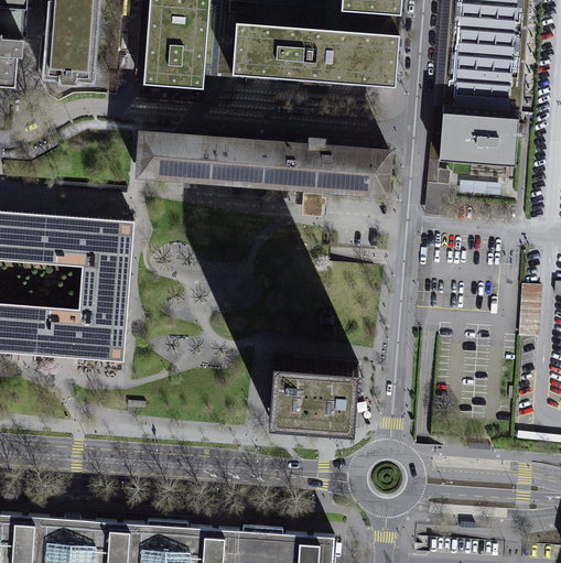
[(0,11),(28,13),(29,0),(0,0),(0,11)]
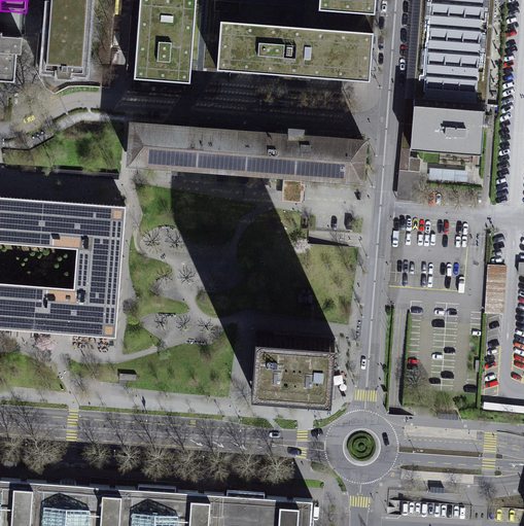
[(46,0),(45,25),(42,71),(82,74),(86,0),(46,0)]
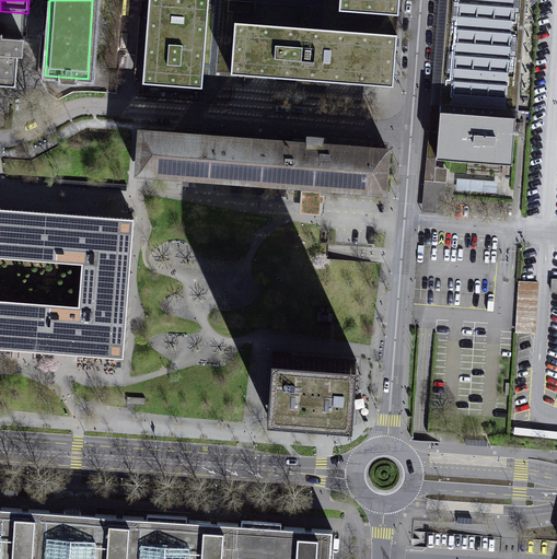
[(209,1),(190,0),(150,0),(143,85),(202,90),(204,73),(209,1)]
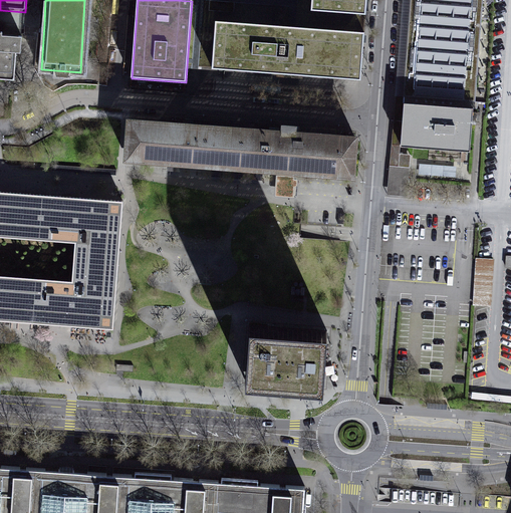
[(310,0),(310,9),(363,15),(364,0),(310,0)]
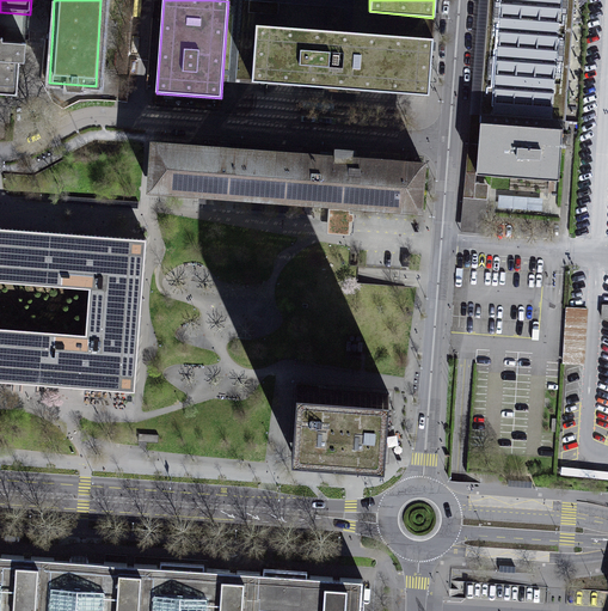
[(480,0),(472,117),(572,124),(582,0),(480,0)]
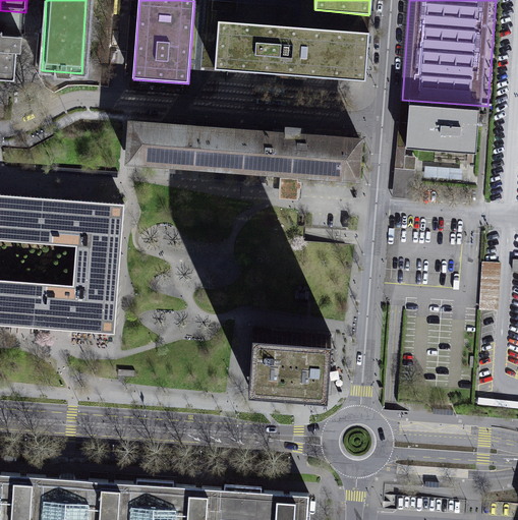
[(235,4),(210,2),(209,12),(235,14),(235,4)]
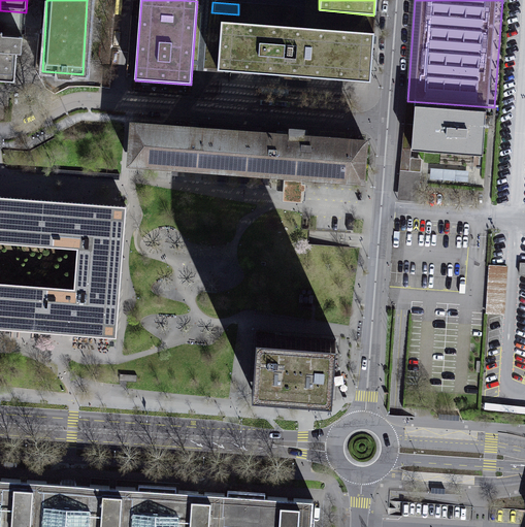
[(219,24),(216,71),(369,84),(371,35),(219,24)]
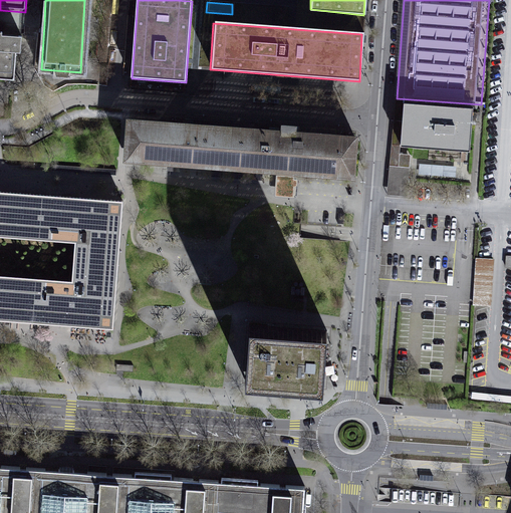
[(19,27),(0,25),(0,74),(15,76),(19,27)]
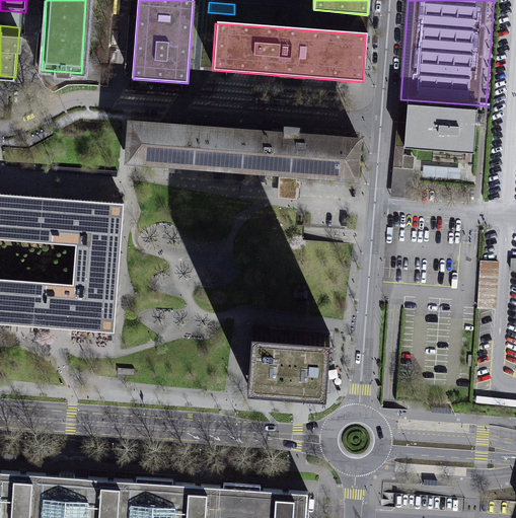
[(400,150),(474,155),(477,113),(403,106),(400,150)]
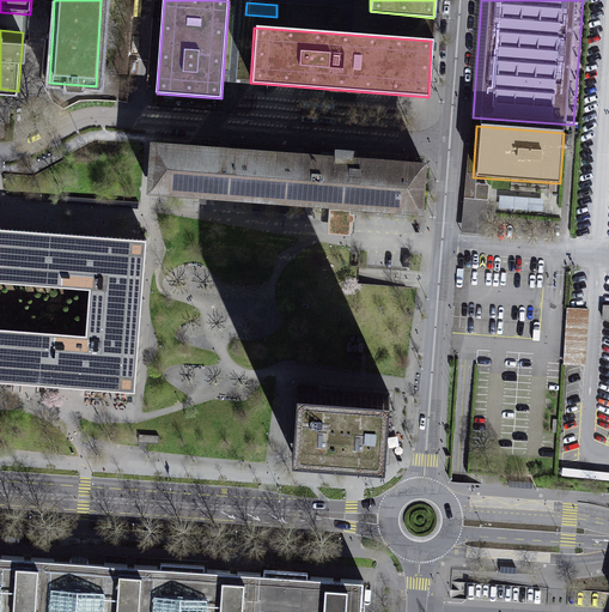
[(146,189),(419,212),(422,163),(151,140),(146,189)]
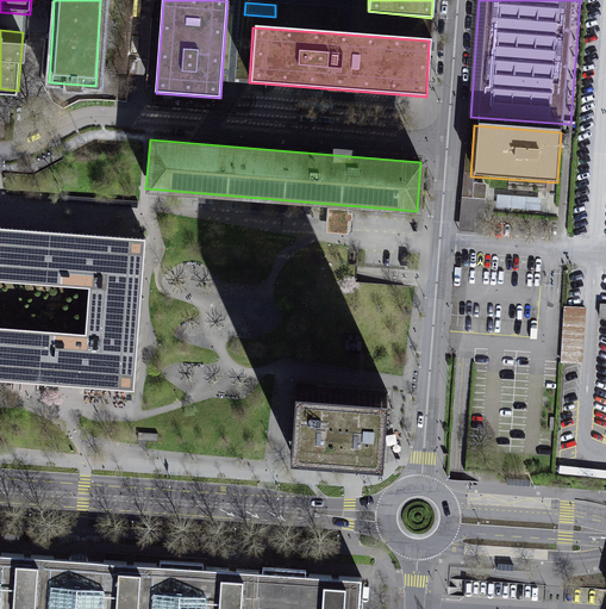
[(487,184),(461,181),(457,227),(482,229),(487,184)]
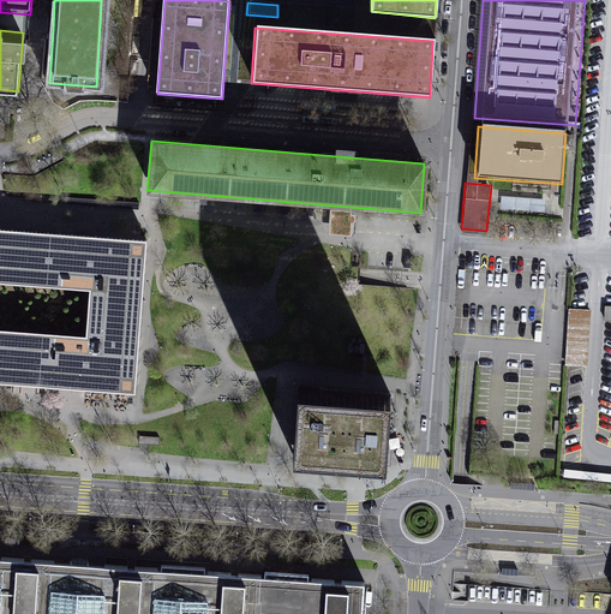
[(499,195),(497,206),(537,212),(538,201),(499,195)]
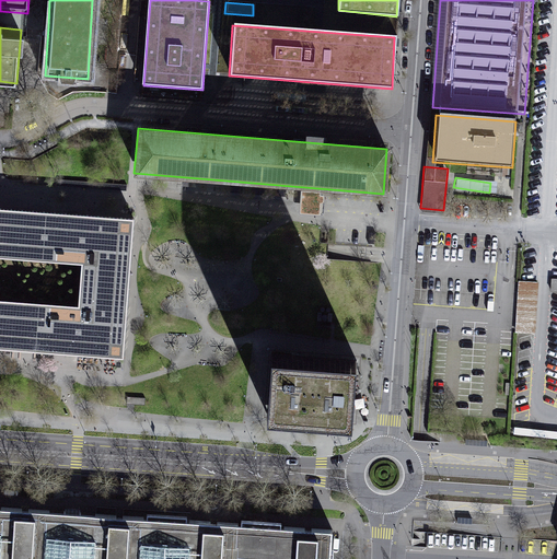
[(0,347),(120,356),(131,219),(0,208),(0,347)]
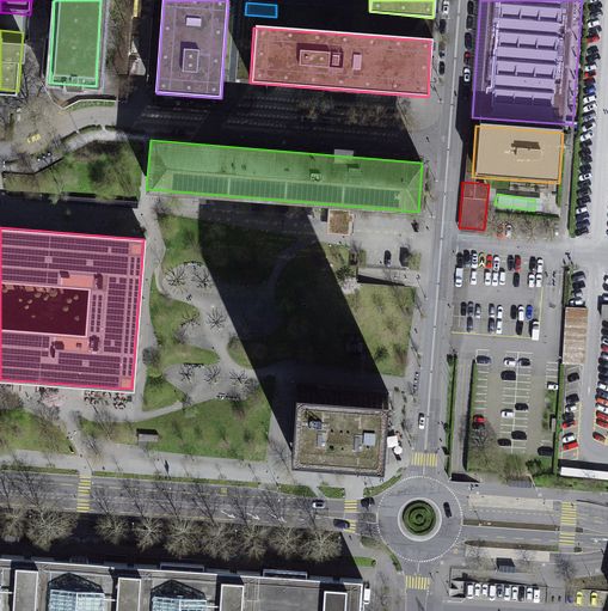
[(607,301),(599,303),(597,316),(607,316),(607,301)]
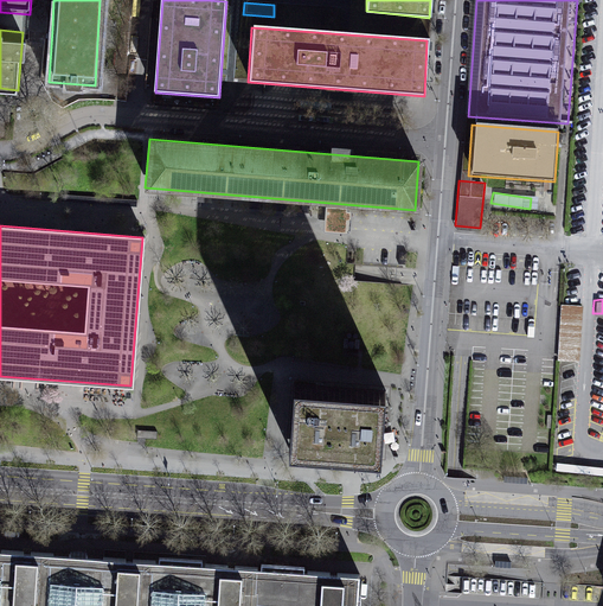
[(581,304),(558,303),(555,359),(577,361),(581,304)]
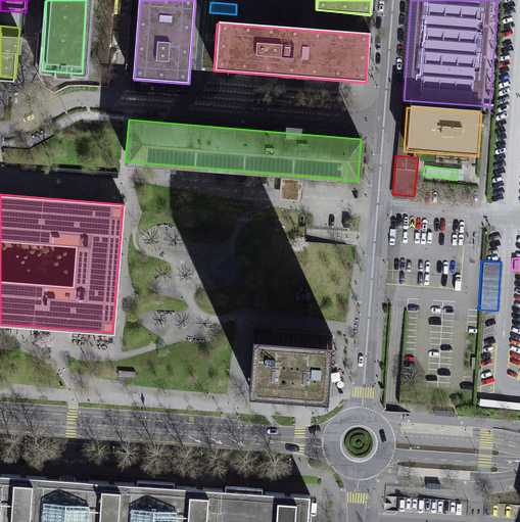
[(245,387),(329,395),(334,338),(251,331),(245,387)]
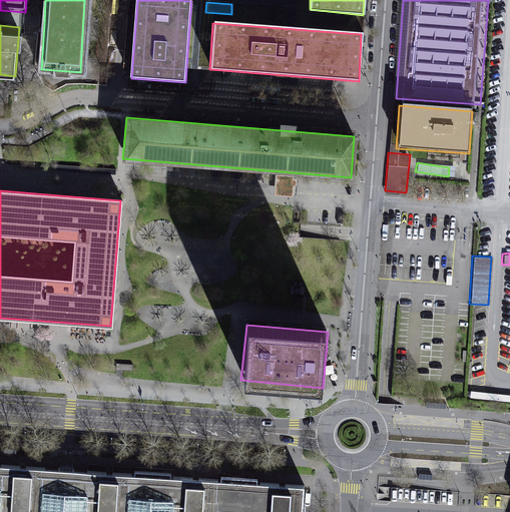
[(68,470),(0,465),(0,511),(206,511),(208,511),(302,511),(305,487),(68,470)]
